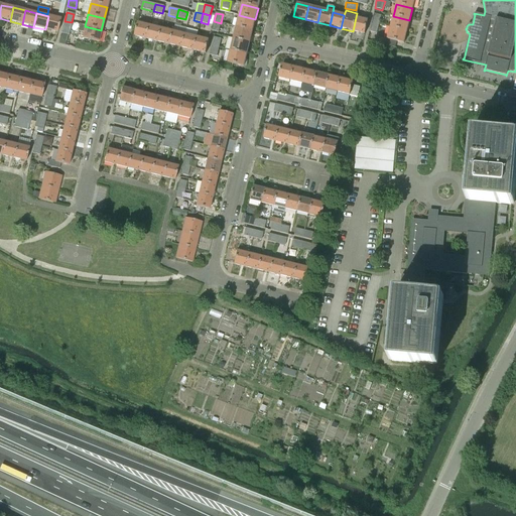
[(371,23),(379,24),(381,16),(374,14),(371,23)]
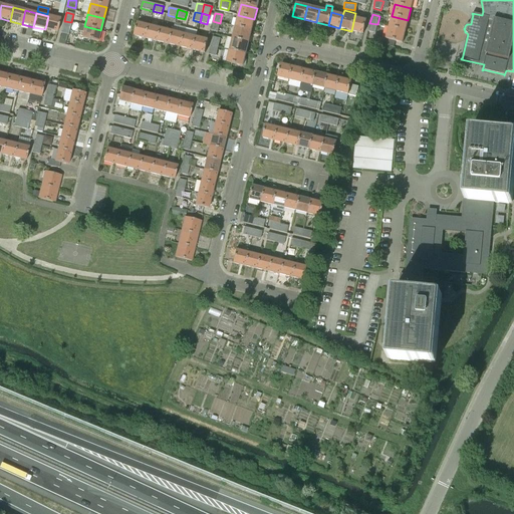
[(254,19),(238,15),(235,27),(252,31),(254,19)]
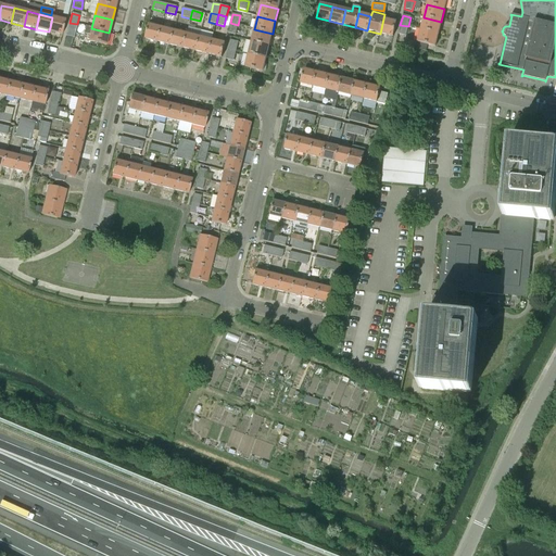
[(65,21),(52,17),(49,32),(62,35),(65,21)]
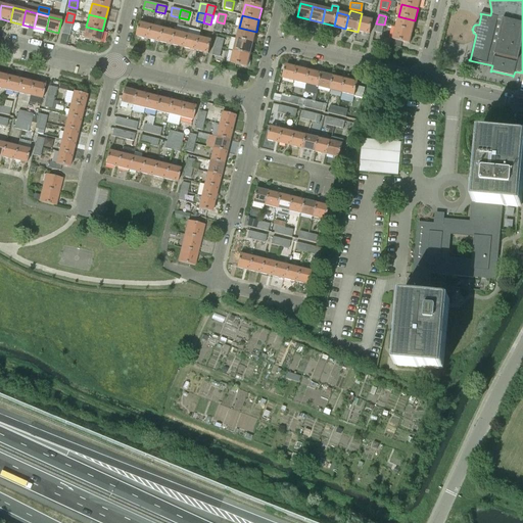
[(398,16),(395,28),(413,32),(415,20),(398,16)]
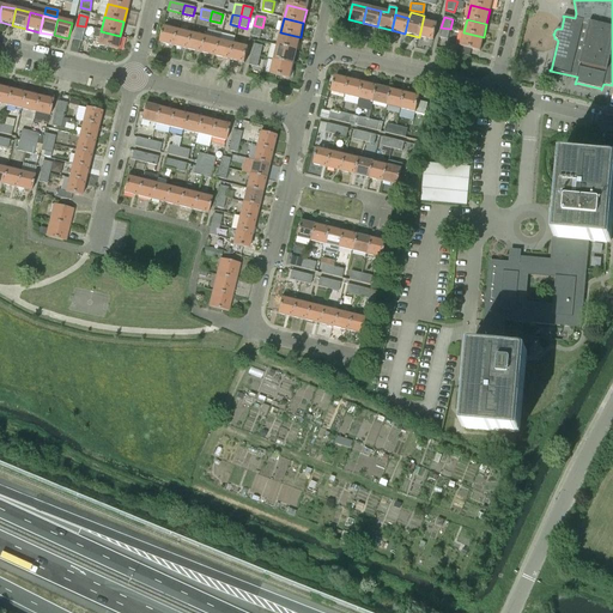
[(437,24),(423,20),(419,37),(434,41),(437,24)]
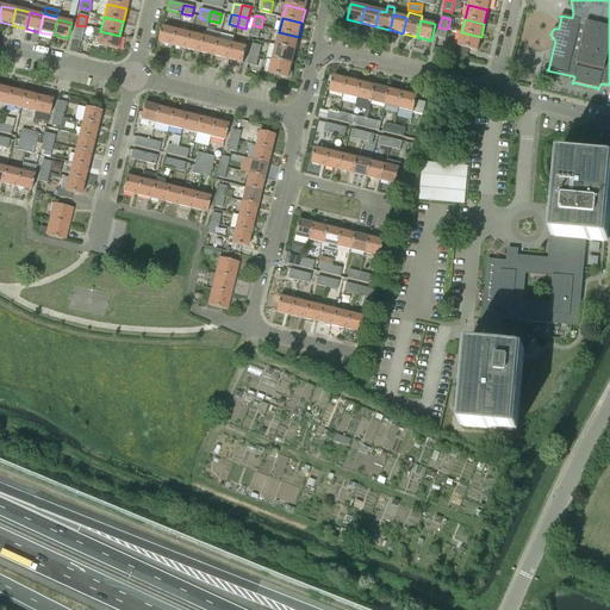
[(85,26),(76,25),(73,39),(81,42),(85,26)]
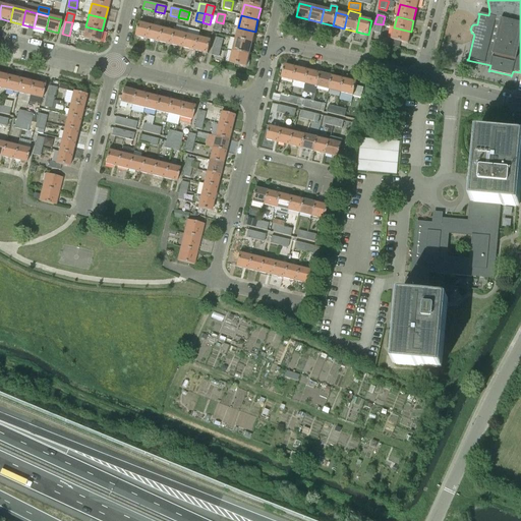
[(223,23),(216,21),(213,31),(221,33),(223,23)]
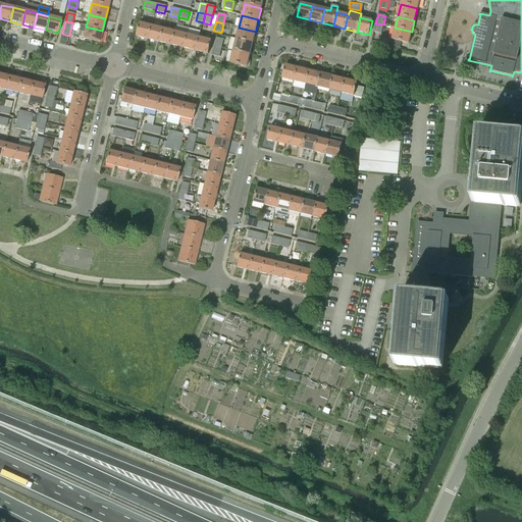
[(148,40),(152,25),(140,22),(137,37),(148,40)]
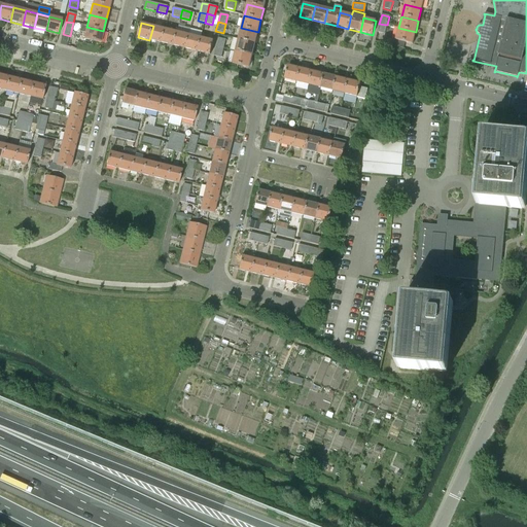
[(387,25),(379,24),(377,32),(385,34),(387,25)]
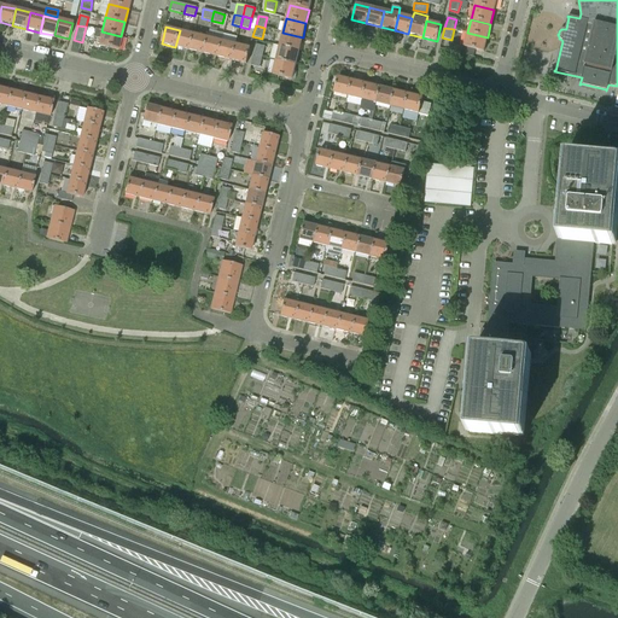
[(180,30),(175,47),(190,51),(193,34),(180,30)]
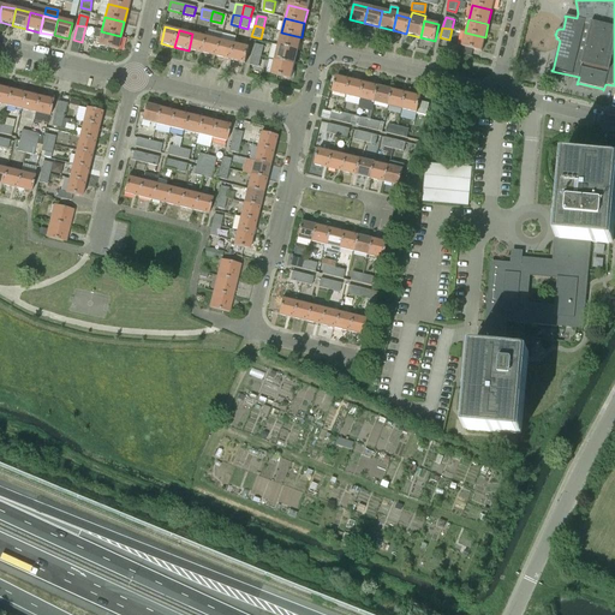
[(120,36),(101,31),(97,46),(118,51),(120,36)]
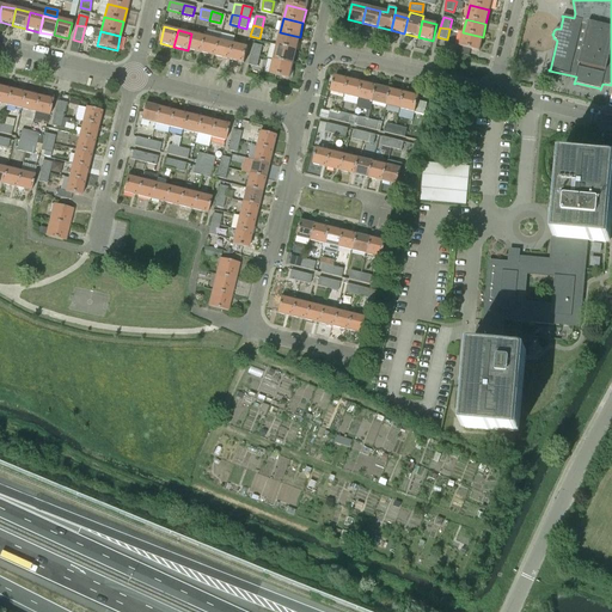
[(231,42),(233,36),(218,31),(216,38),(231,42)]
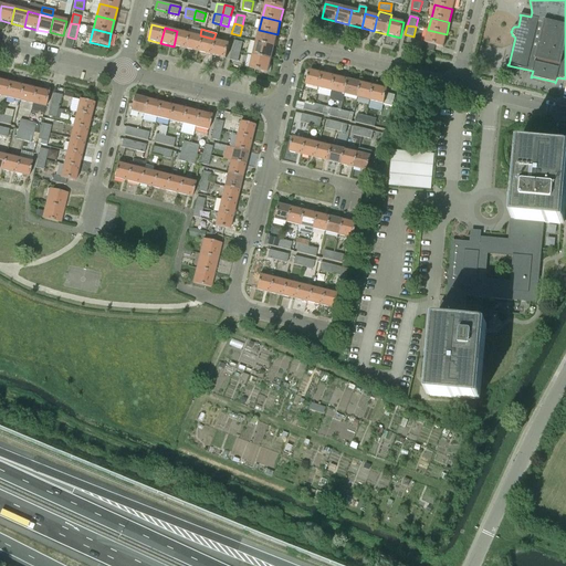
[(278,34),(259,30),(255,43),(274,48),(278,34)]
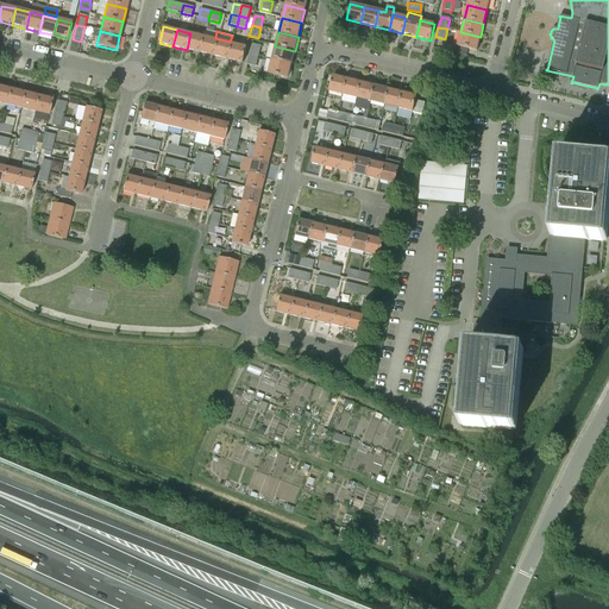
[(481,37),(460,32),(457,46),(477,51),(481,37)]
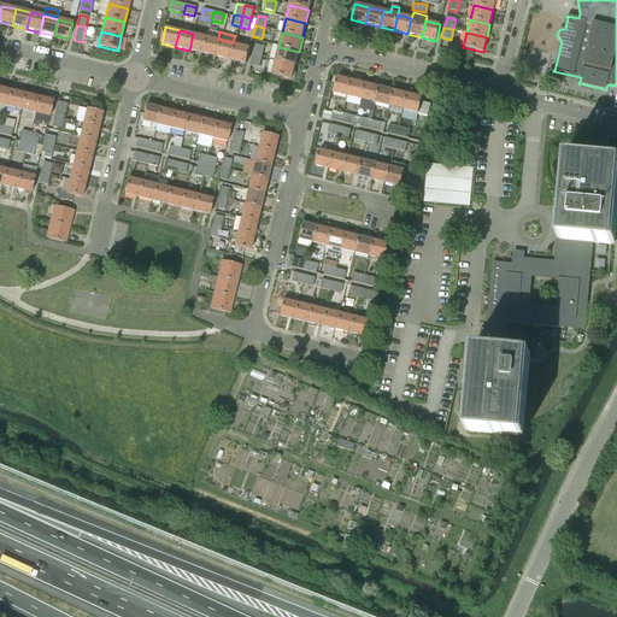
[(207,37),(193,34),(189,51),(204,53),(207,37)]
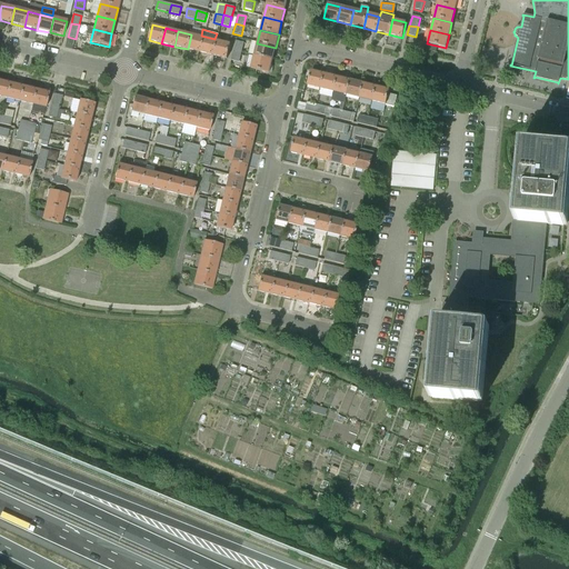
[(205,38),(191,35),(188,49),(200,52),(205,38)]
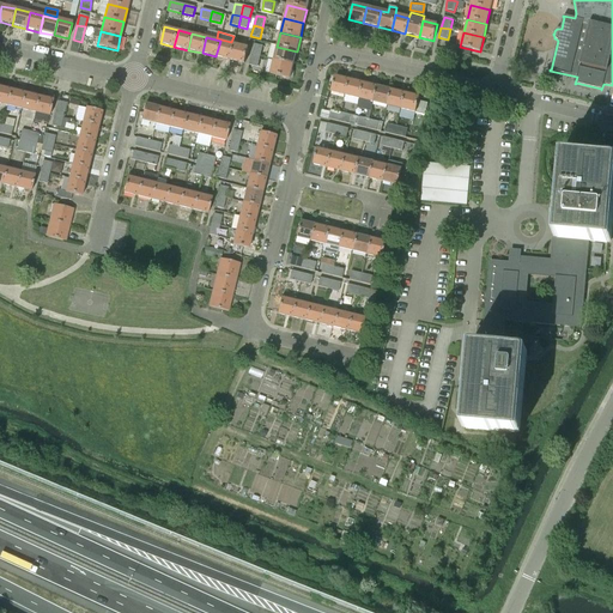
[(234,44),(220,41),(216,56),(230,60),(234,44)]
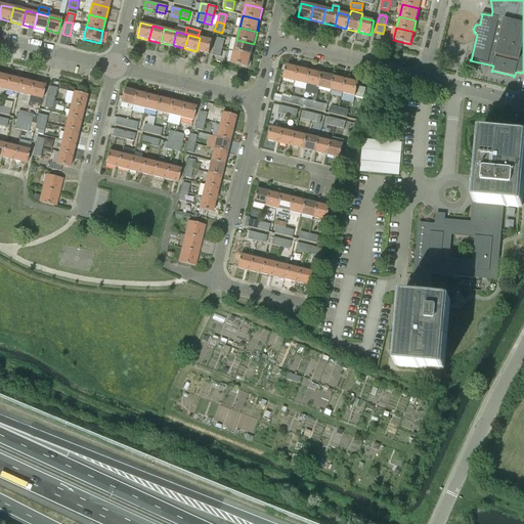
[(212,41),(200,38),(197,51),(209,54),(212,41)]
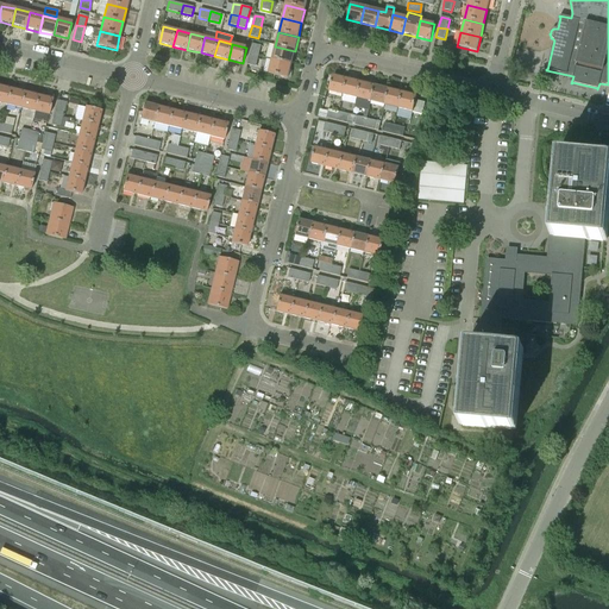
[(252,44),(250,55),(258,57),(261,46),(252,44)]
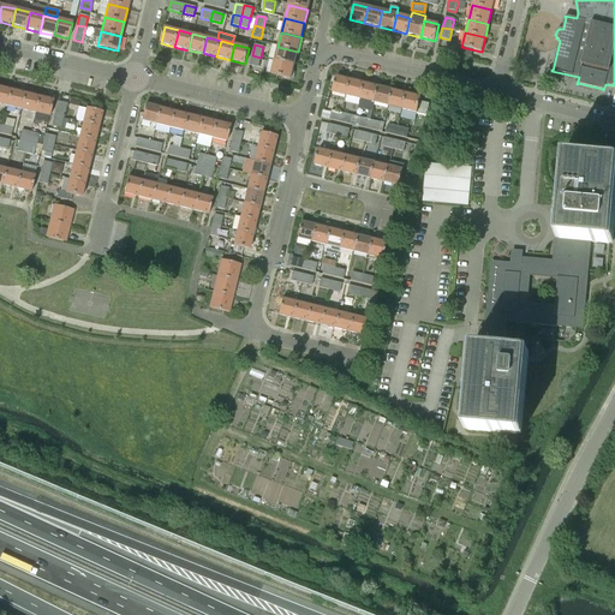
[(298,52),(278,47),(275,60),(294,65),(298,52)]
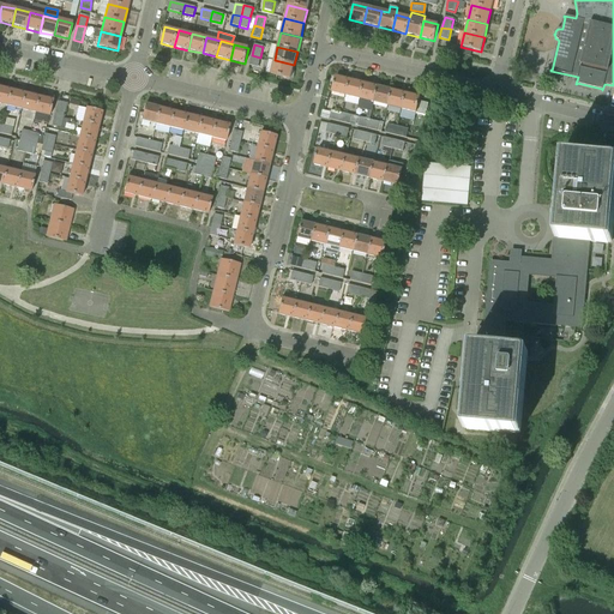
[(260,58),(252,55),(250,66),(258,67),(260,58)]
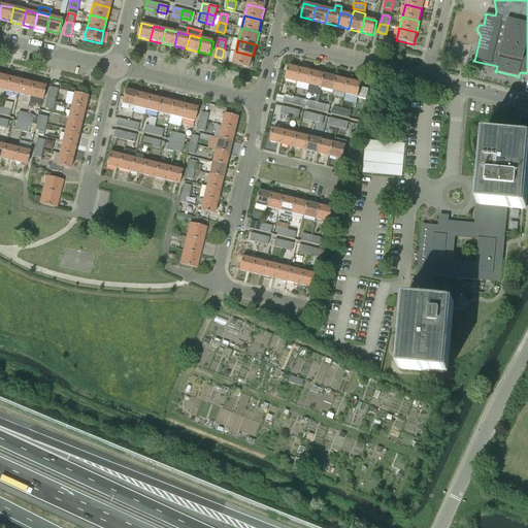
[(253,56),(236,52),(233,64),(250,68),(253,56)]
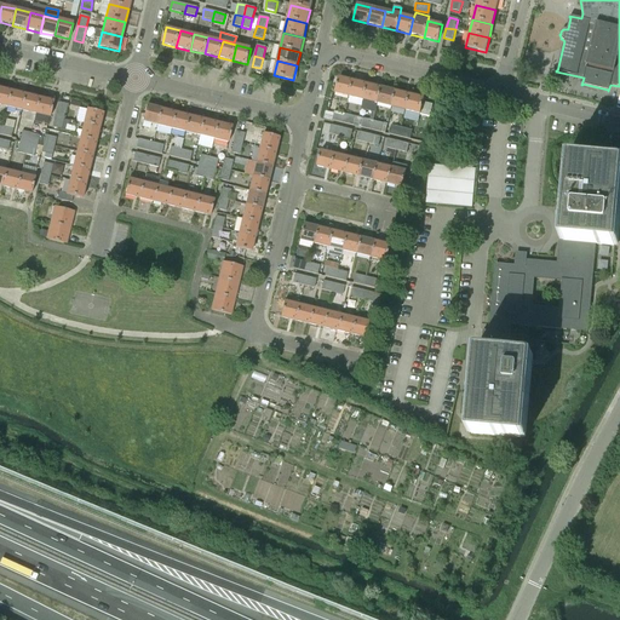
[(349,97),(354,81),(339,78),(334,93),(349,97)]
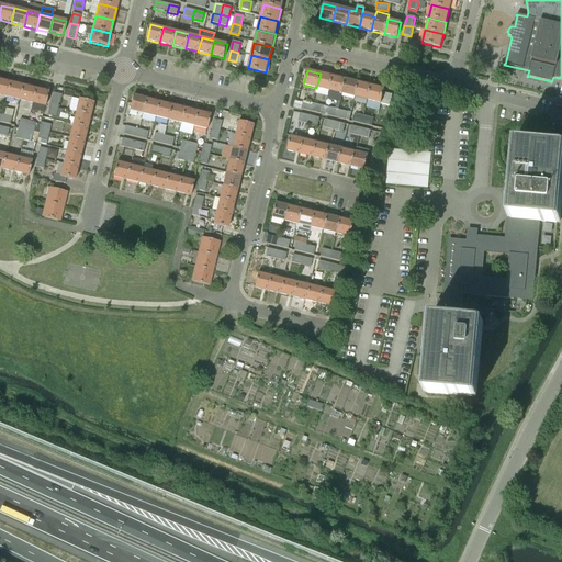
[(321,74),(316,88),(329,91),(333,77),(321,74)]
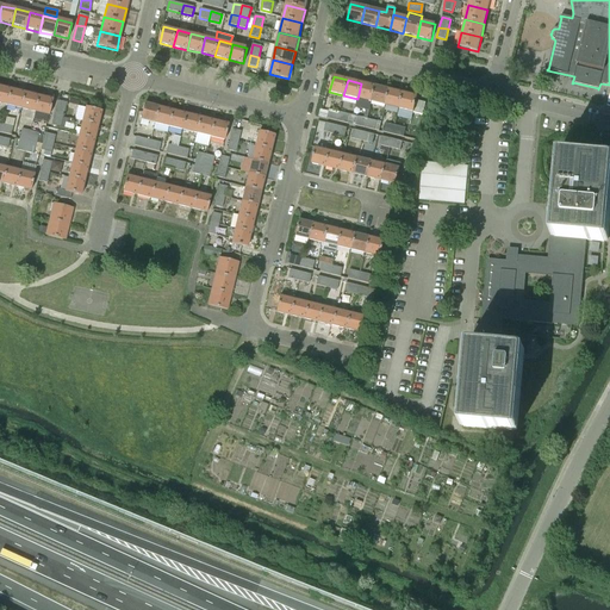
[(375,86),(361,83),(358,99),(372,103),(375,86)]
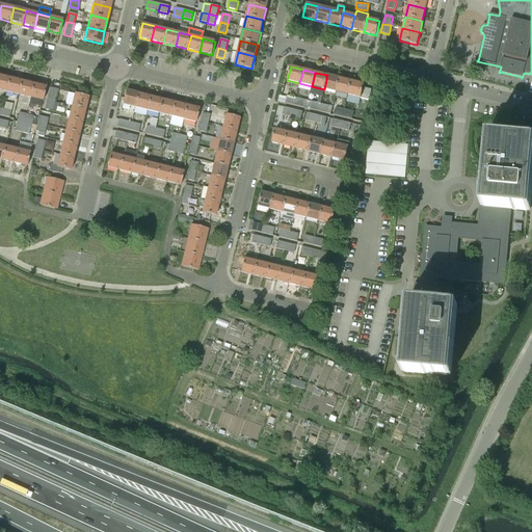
[(340,78),(327,75),(324,89),(336,92),(340,78)]
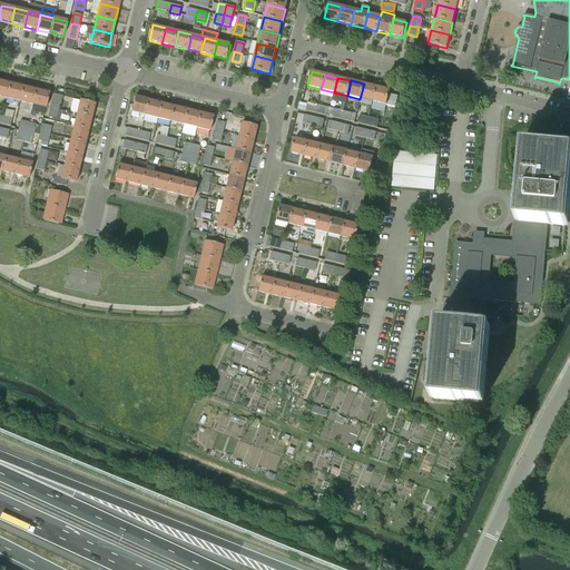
[(0,81),(0,97),(7,99),(10,84),(0,81)]
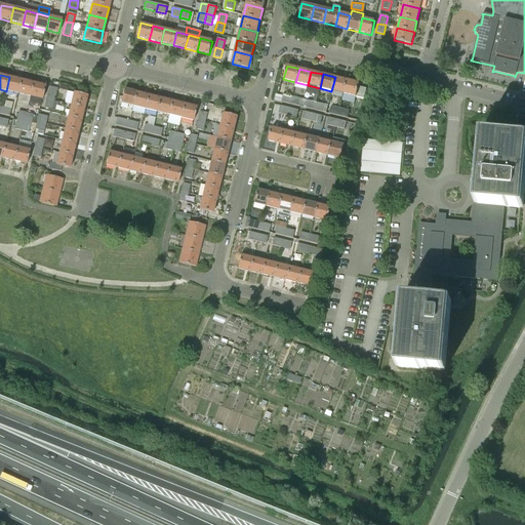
[(9,77),(6,91),(17,94),(22,80),(9,77)]
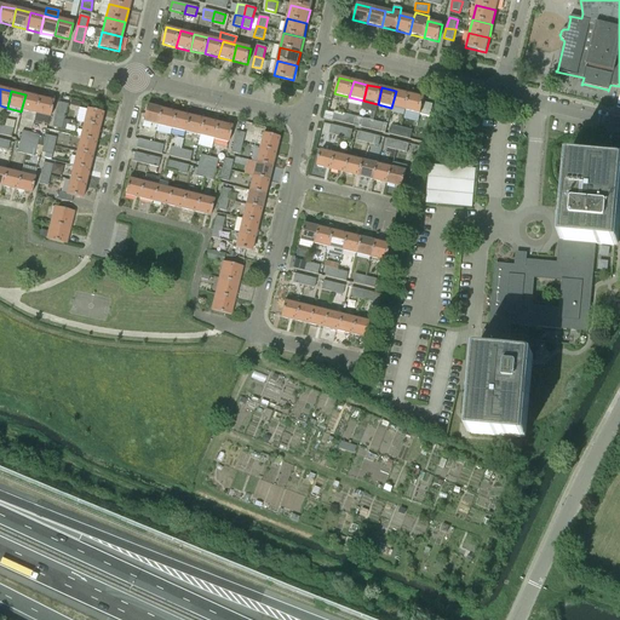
[(409,95),(396,91),(391,108),(406,110),(409,95)]
